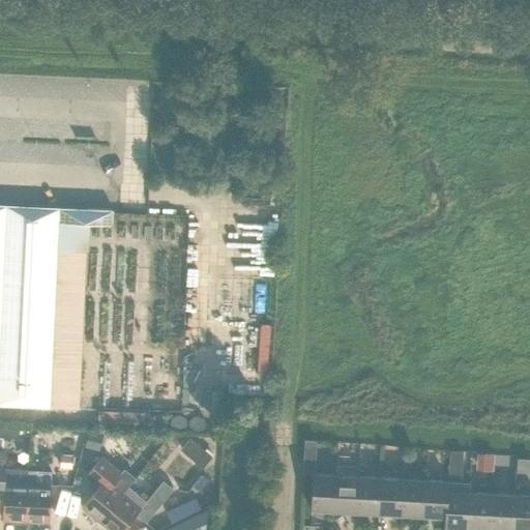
[(0,406),(51,408),(58,248),(111,252),(113,210),(0,205),(0,406)]
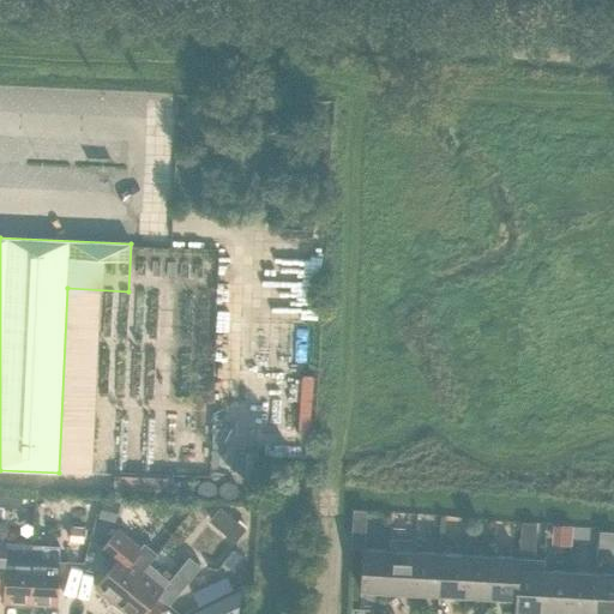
[(298,427),(311,428),(313,366),(284,366),(283,393),(299,393),(298,427)]
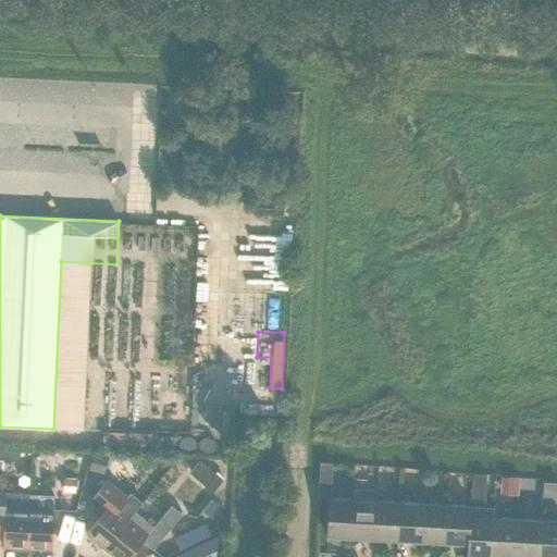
[(104,473),(108,458),(94,455),(90,469),(104,473)]
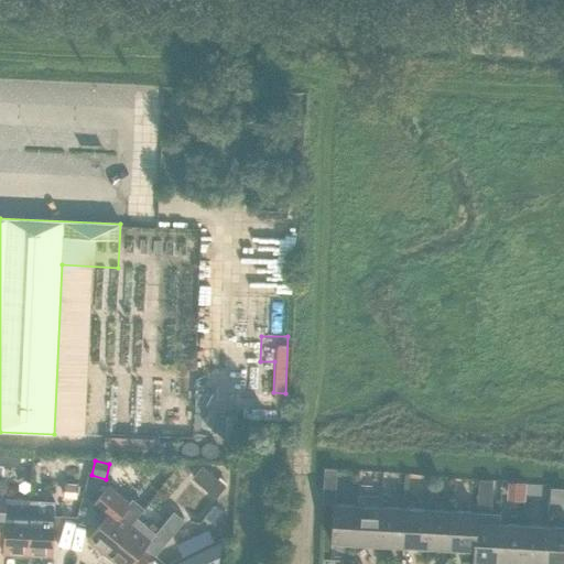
[(323,468),(323,479),(336,479),(336,469),(323,468)]
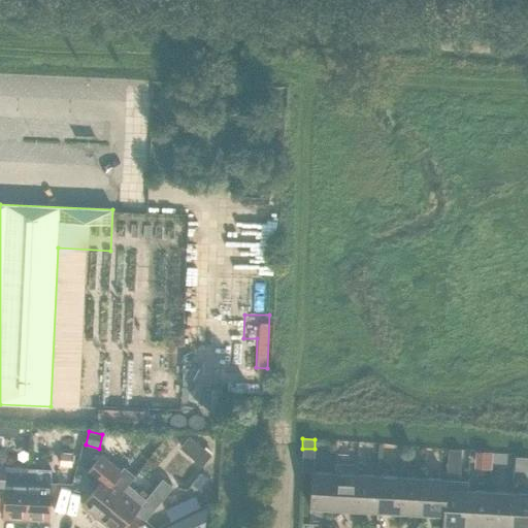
[(0,505),(3,505),(2,519),(26,520),(27,497),(27,482),(28,469),(28,468),(5,467),(2,467),(3,461),(5,461),(6,449),(0,449),(0,505)]
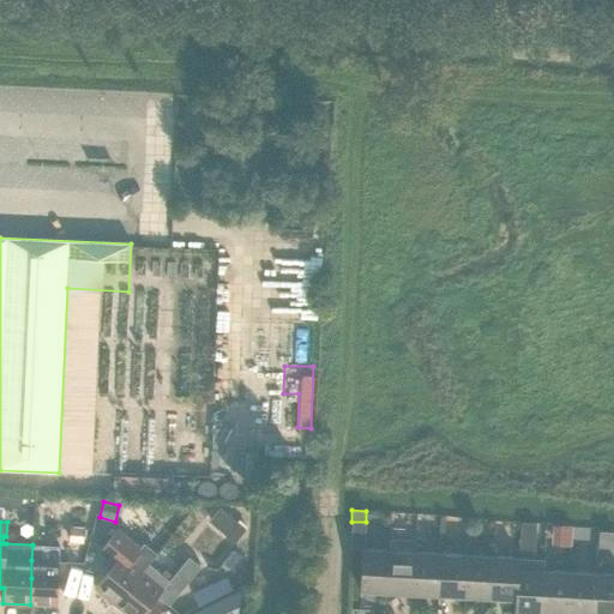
[(239,523),(227,537),(234,543),(246,529),(239,523)]
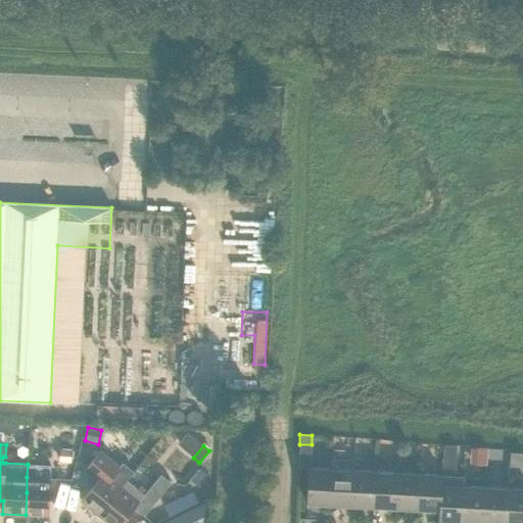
[(443,445),(442,456),(456,456),(456,445),(443,445)]
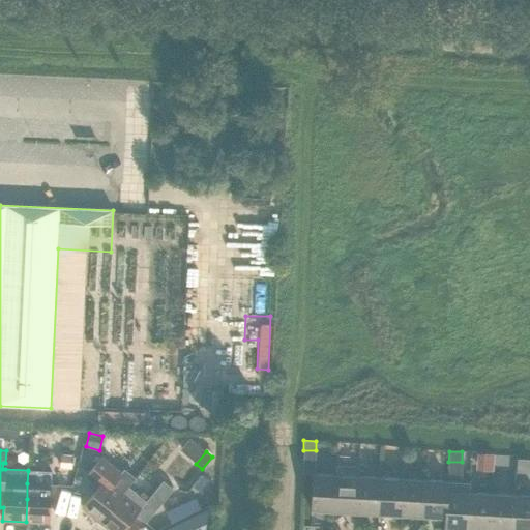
[(59,454),(59,469),(71,469),(71,454),(59,454)]
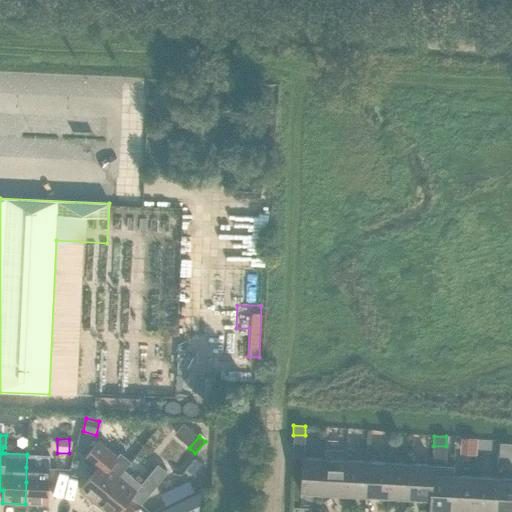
[(95,470),(78,490),(96,504),(119,477),(124,470),(131,462),(121,453),(117,458),(97,442),(82,460),(95,470)]
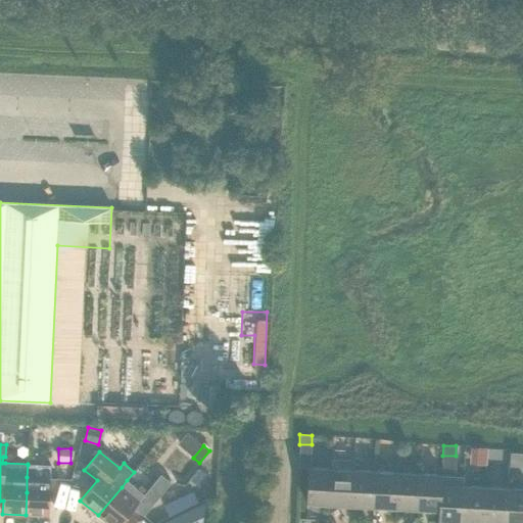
[(329,505),(331,458),(330,469),(308,468),(306,504),(329,505)]
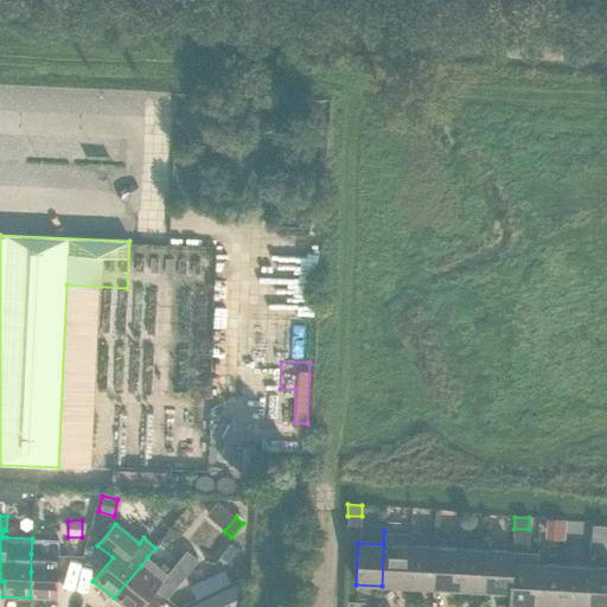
[(409,545),(410,545),(410,532),(384,531),(382,586),(407,587),(409,545)]
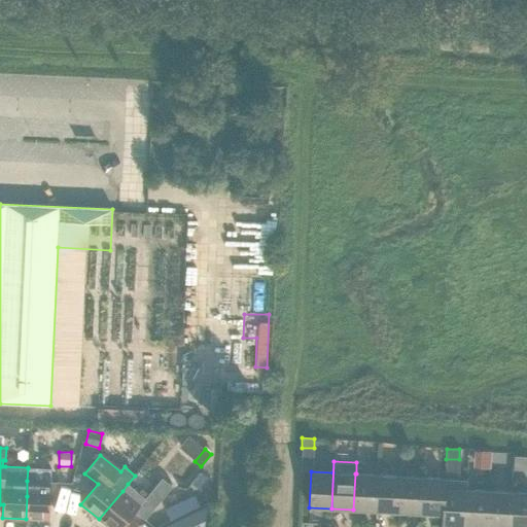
[(27,496),(26,519),(48,520),(50,483),(50,469),(41,468),(29,468),(28,468),(27,481),(27,496)]
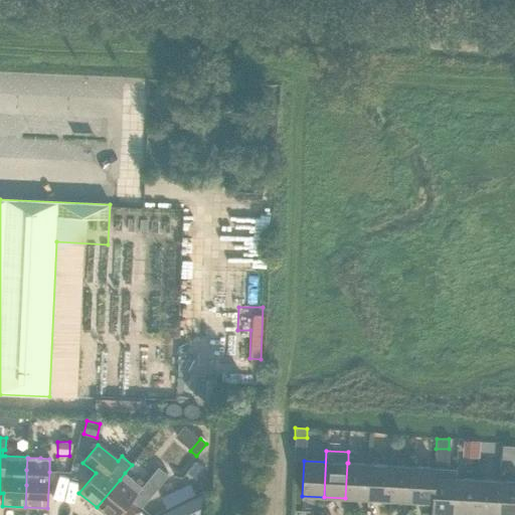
[(369,464),(348,463),(347,463),(345,498),(367,499),(369,464)]
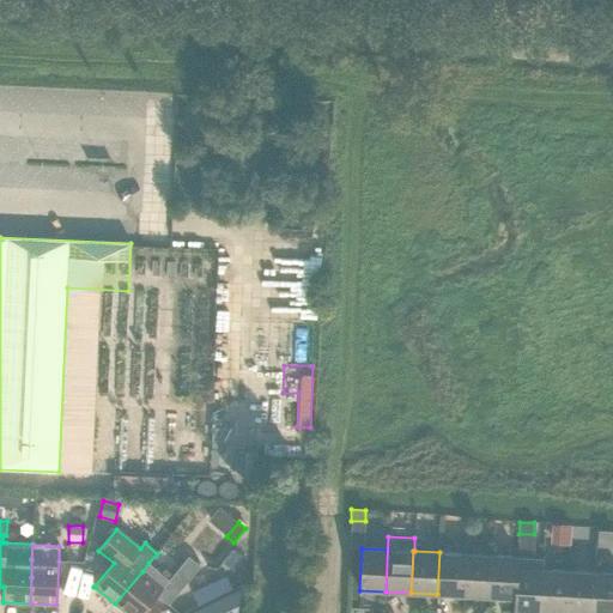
[(463,595),(465,554),(439,552),(437,594),(463,595)]
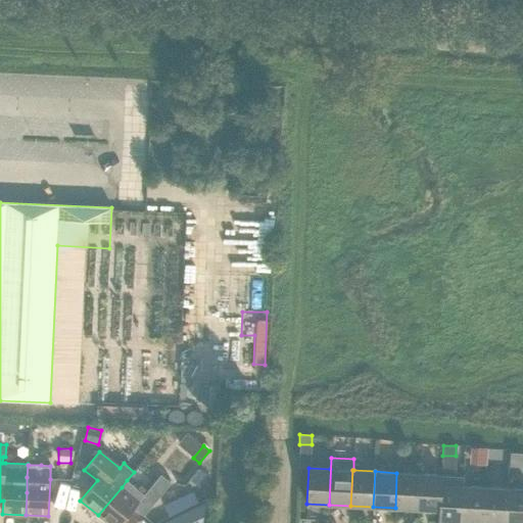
[(417,509),(419,474),(396,473),(395,508),(417,509)]
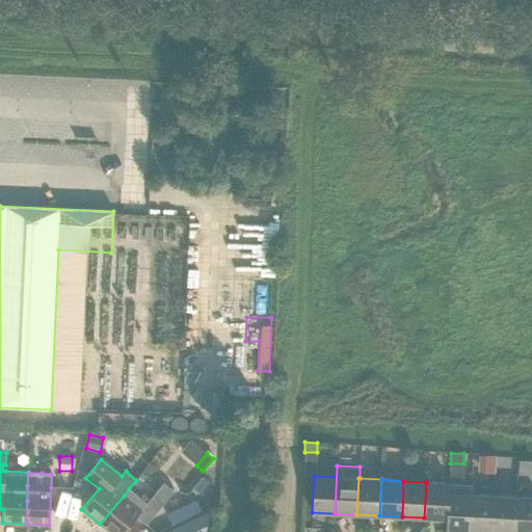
[(124,496),(100,524),(109,531),(123,531),(136,516),(145,525),(174,490),(163,482),(150,499),(142,494),(139,497),(129,488),(124,496)]
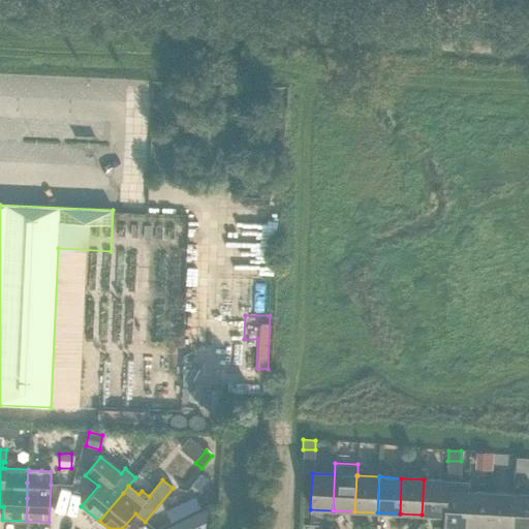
[(445,491),(446,491),(446,481),(446,480),(424,479),(422,515),(443,516),(444,516),(445,491)]
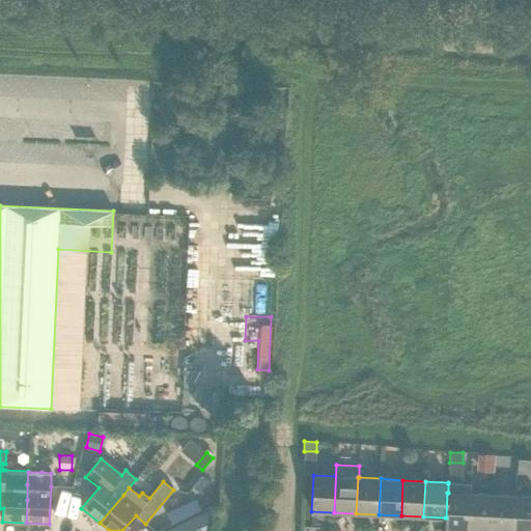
[(448,493),(447,493),(446,518),(445,518),(445,528),(464,529),(463,530),(471,530),(472,530),(468,529),(470,494),(470,484),(448,483),(448,493)]
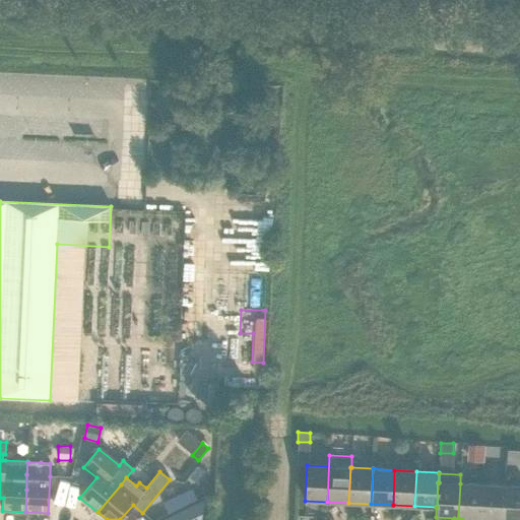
[(479,519),(481,484),(460,483),(458,518),(462,519),(479,519)]
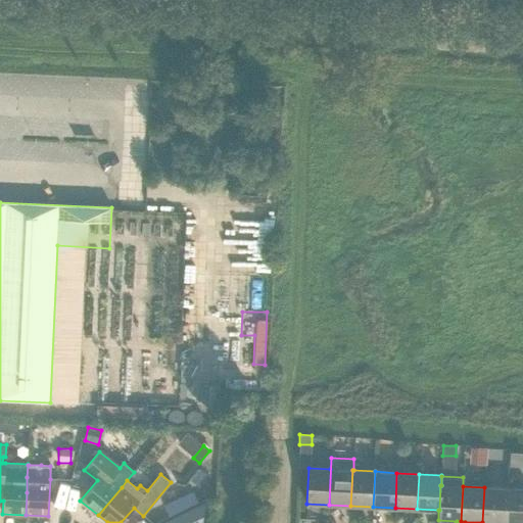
[(505,522),(507,488),(484,487),(482,522),(488,522),(505,522)]
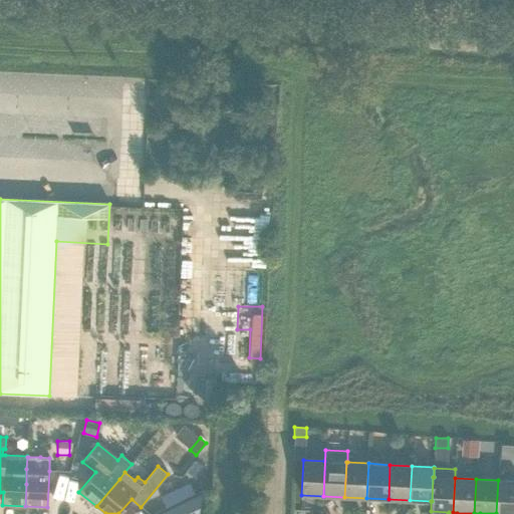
[(496,513),(513,513),(513,481),(498,480),(496,513)]
